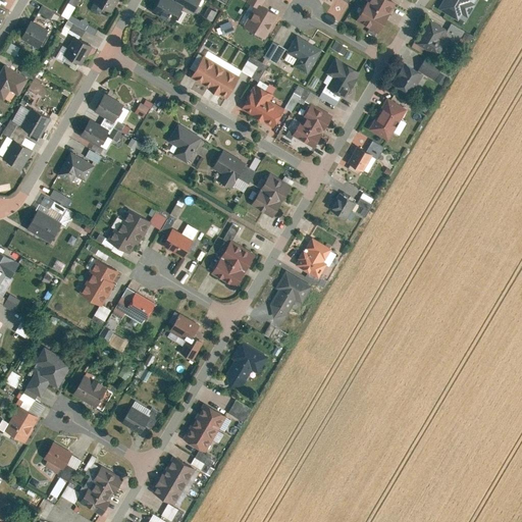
[(67,0),(61,15),(69,18),(76,0),(67,0)]
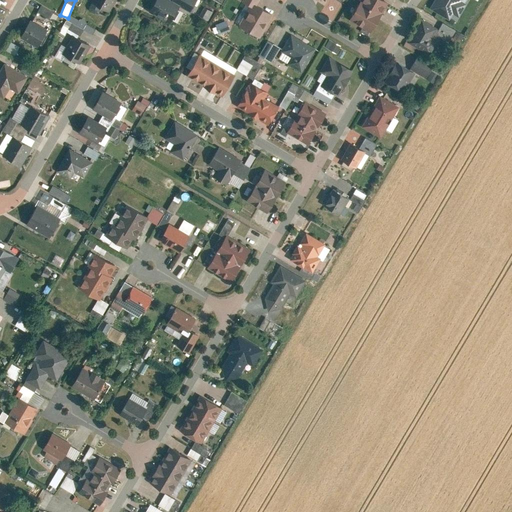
[(93,0),(110,9),(115,0),(93,0)]
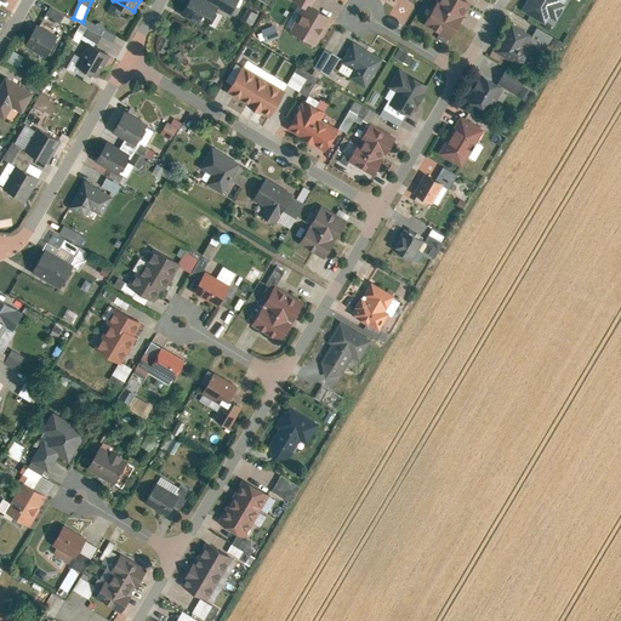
[(208,0),(189,0),(182,13),(206,28),(220,6),(208,0)]
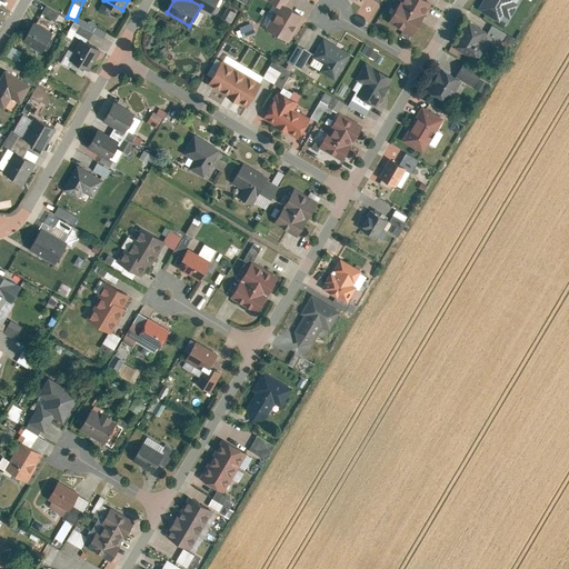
[(193,0),(212,10),(218,0),(193,0)]
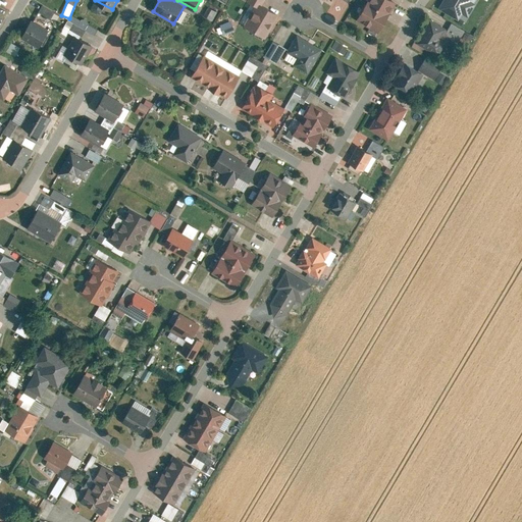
[(353,4),(346,0),(337,0),(330,14),(344,22),(353,4)]
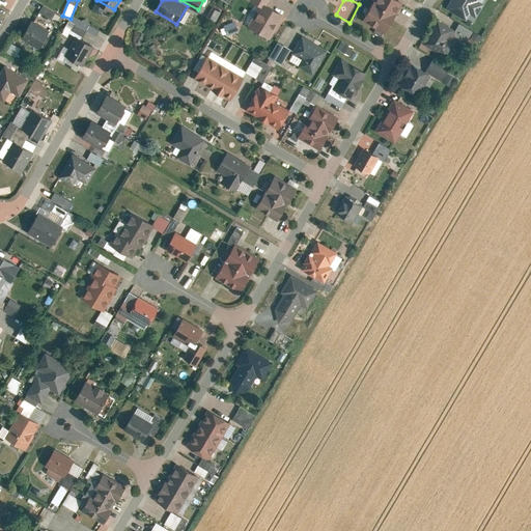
[(400,0),(374,0),(364,20),(386,31),(401,1),(400,0)]
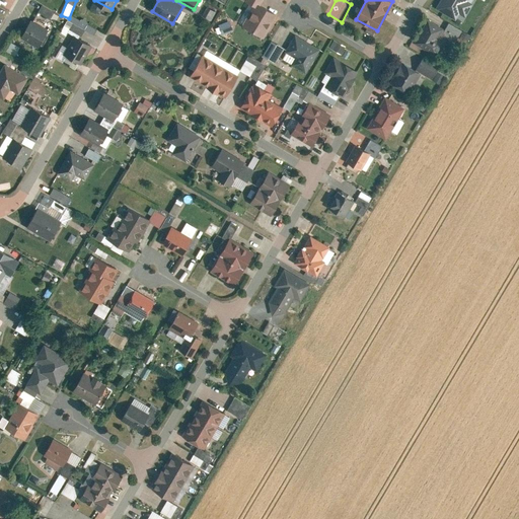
[(466,0),(440,0),(436,9),(456,19),(466,0)]
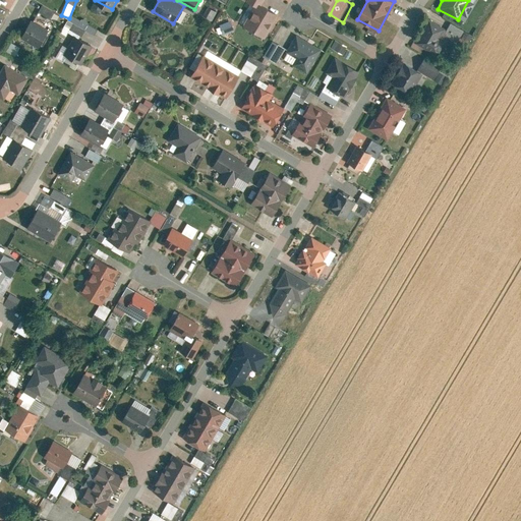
[(38,10),(50,17),(54,11),(42,3),(38,10)]
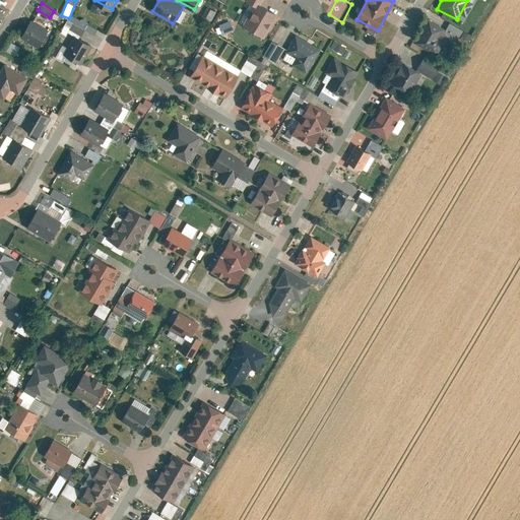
[(264,38),(277,13),(259,3),(257,7),(246,26),(264,38)]
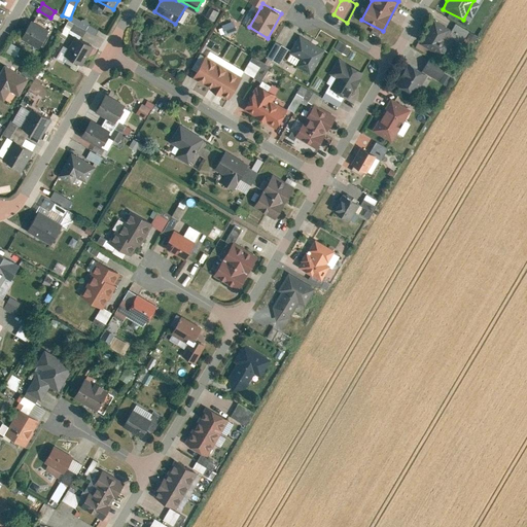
[(213,21),(218,12),(212,8),(207,16),(213,21)]
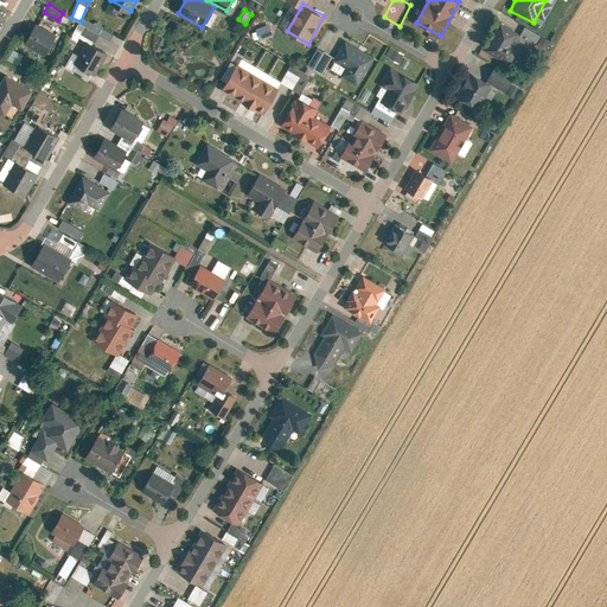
[(109,39),(113,33),(85,18),(83,21),(80,19),(69,39),(74,42),(80,32),(94,40),(97,33),(109,39)]
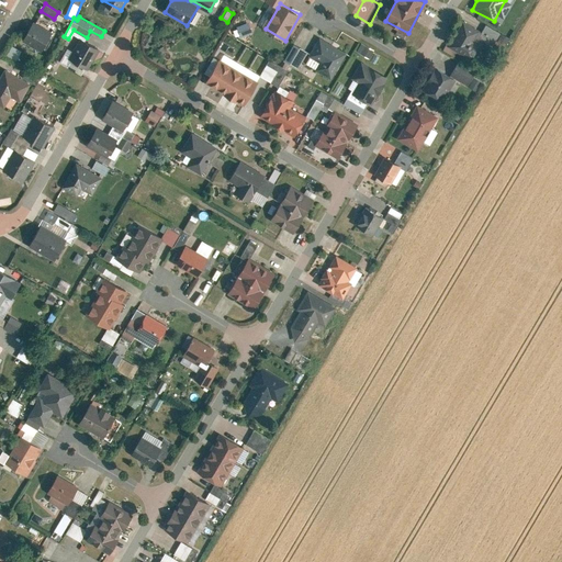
[(481,45),(472,40),(479,27),(463,20),(450,44),(474,57),(481,45)]
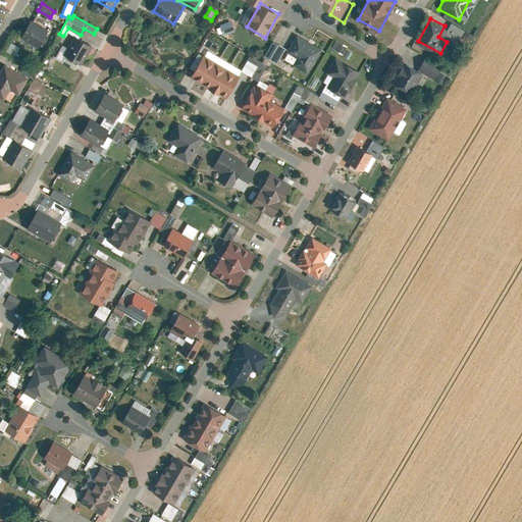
[(237,30),(232,19),(220,23),(223,34),(237,30)]
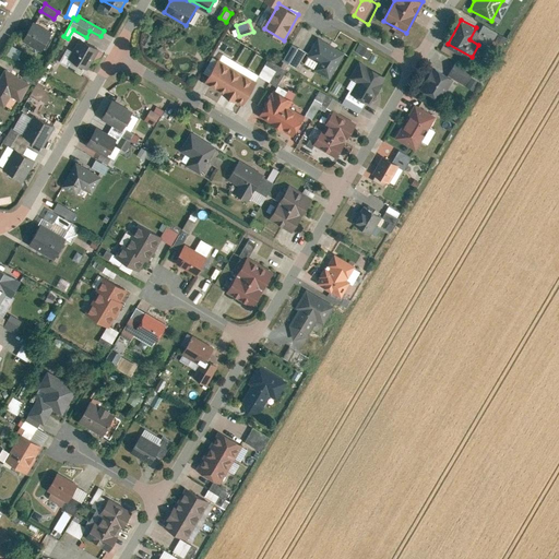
[(44,49),(52,33),(33,22),(24,38),(44,49)]
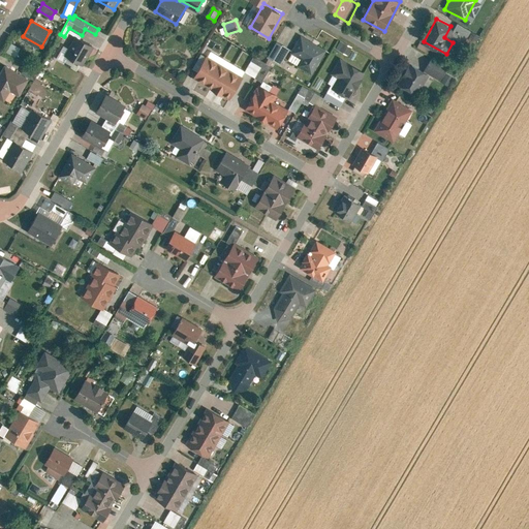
[(76,34),(66,54),(84,63),(94,43),(76,34)]
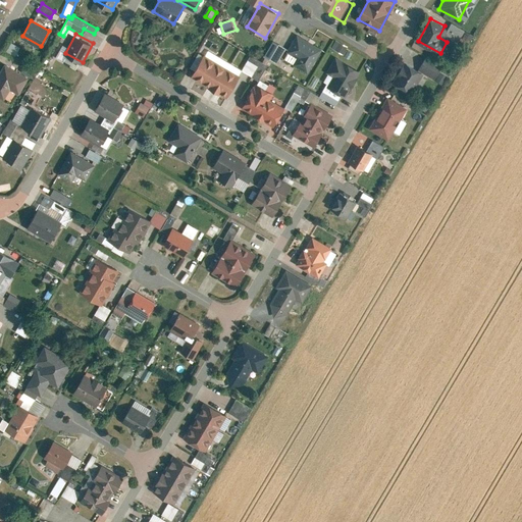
[(308,72),(322,50),(298,35),(289,50),(299,56),(294,63),(308,72)]
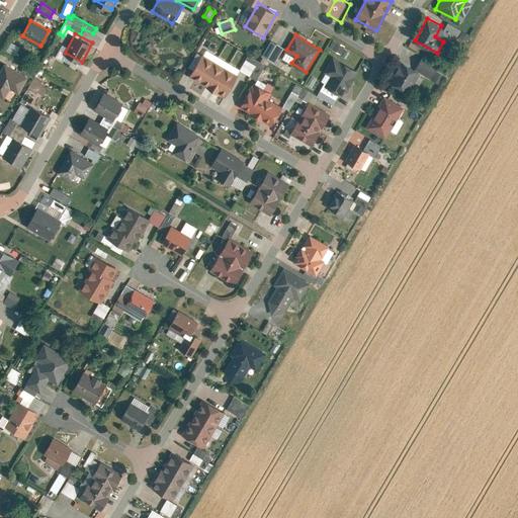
[(268,57),(274,42),(270,39),(263,54),(268,57)]
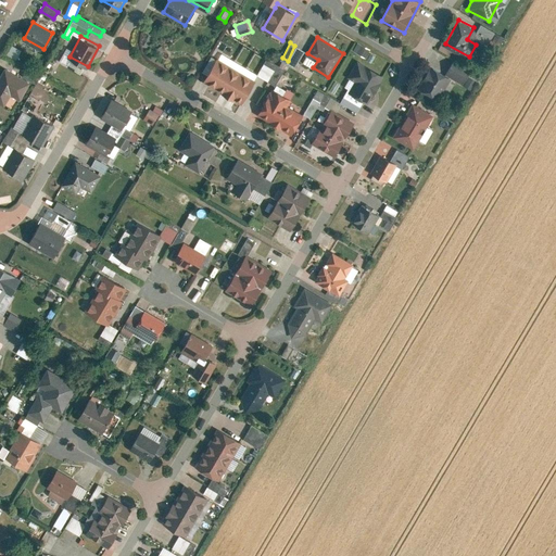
[(352,50),(365,58),(369,49),(357,42),(352,50)]
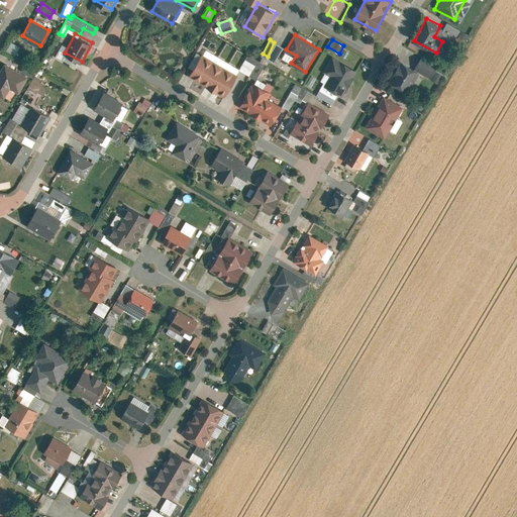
[(275,43),(267,58),(275,62),(283,47),(275,43)]
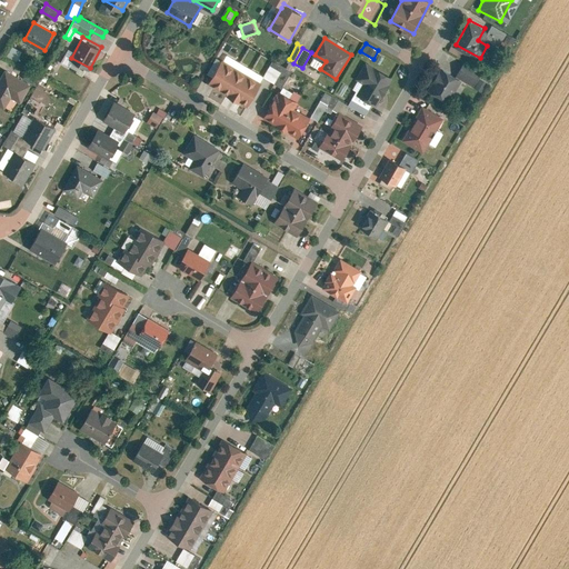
[(209,83),(248,106),(262,81),(223,59),(209,83)]
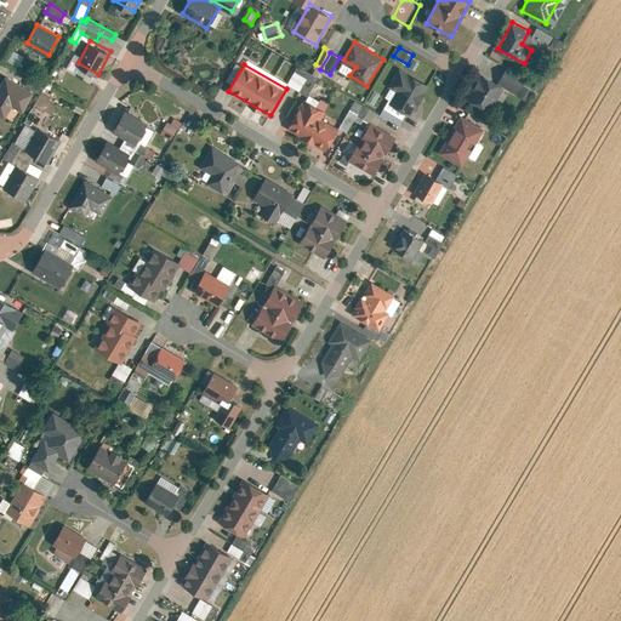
[(306,78),(298,91),(307,96),(317,78),(296,66),(294,70),(306,78)]
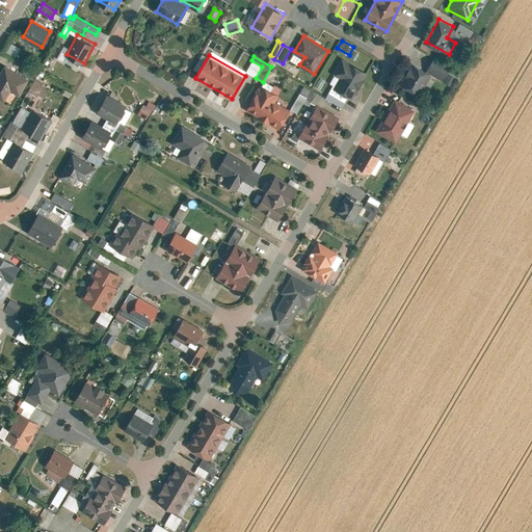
[(353,98),(368,72),(342,57),(334,73),(340,77),(335,87),(353,98)]
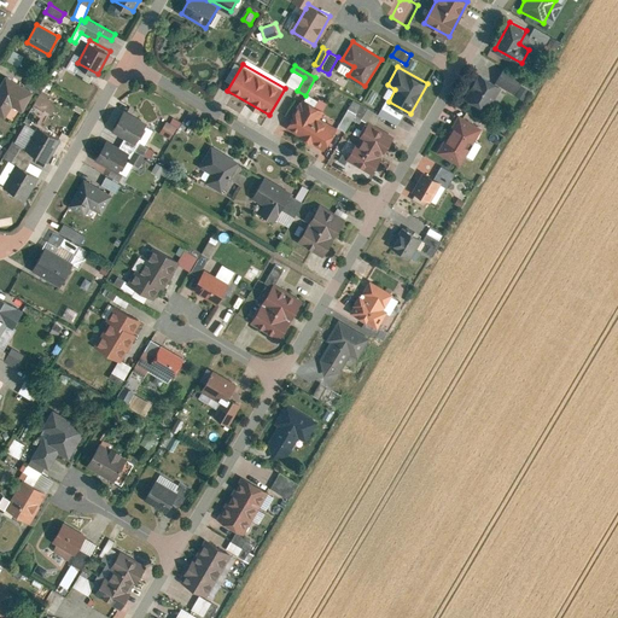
[(505,66),(497,80),(517,91),(524,76),(505,66)]
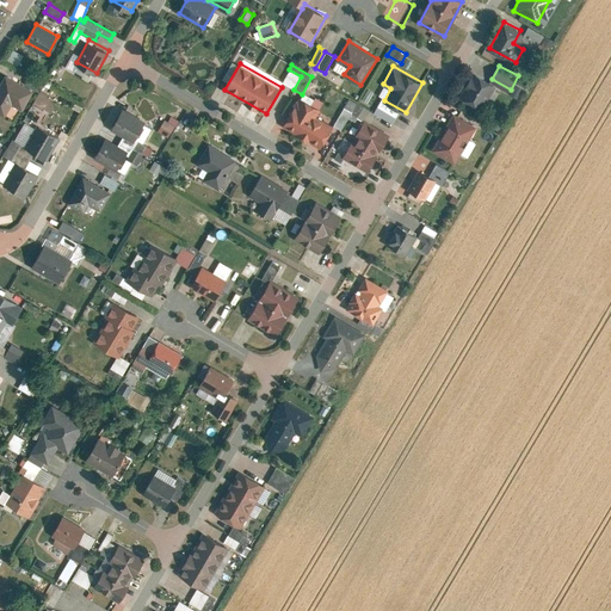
[(281,82),(292,88),(300,76),(288,69),(281,82)]
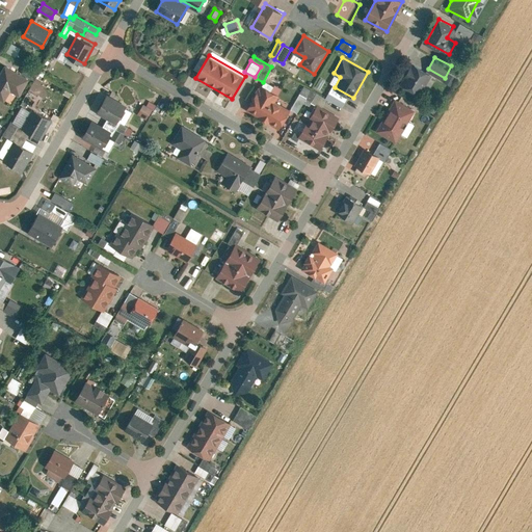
[(401,82),(420,92),(430,74),(411,63),(401,82)]
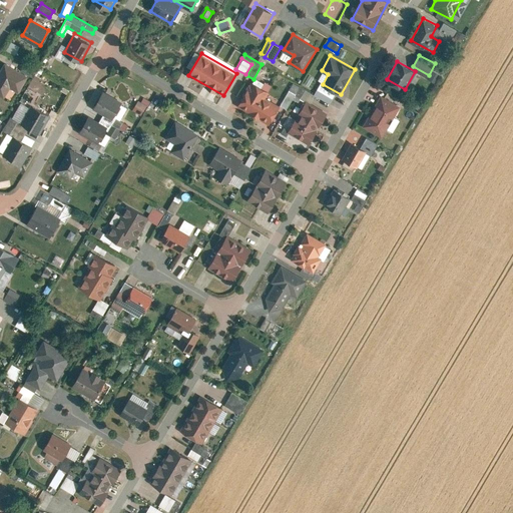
[(28,76),(5,63),(0,71),(0,93),(10,99),(15,89),(19,92),(28,76)]
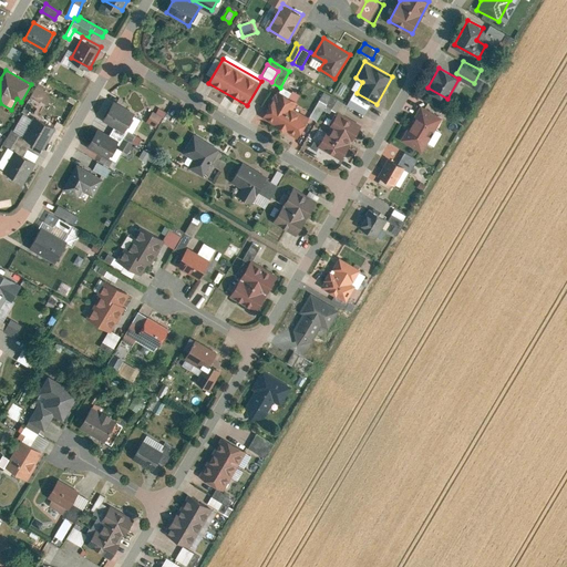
[(298,100),(280,90),(264,117),(297,136),(309,116),(294,109),(298,100)]
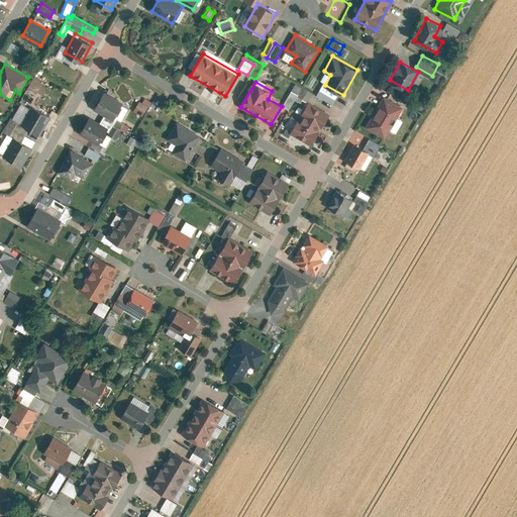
[(104,89),(95,103),(116,117),(125,103),(104,89)]
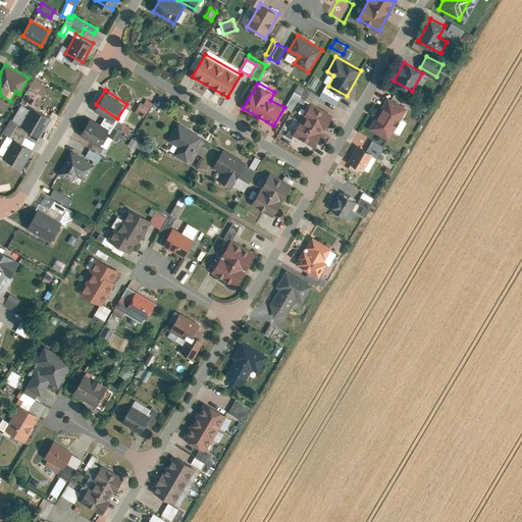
[(386,98),(370,128),(389,139),(406,108),(386,98)]
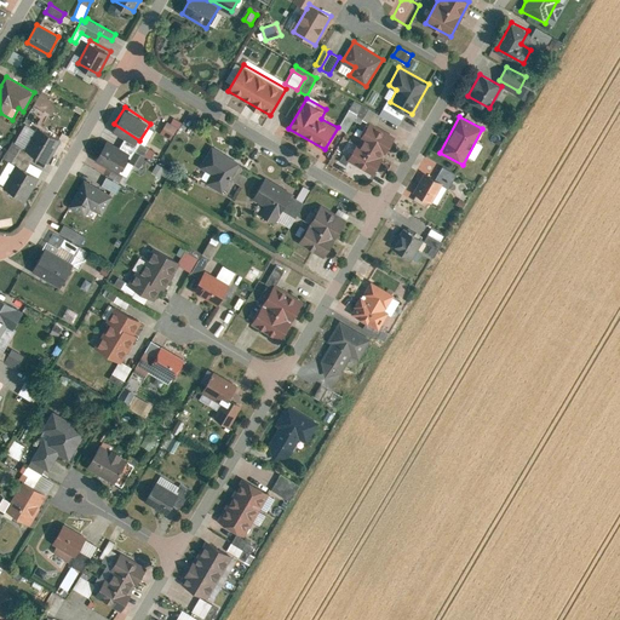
[(178,127),(167,121),(161,131),(172,137),(178,127)]
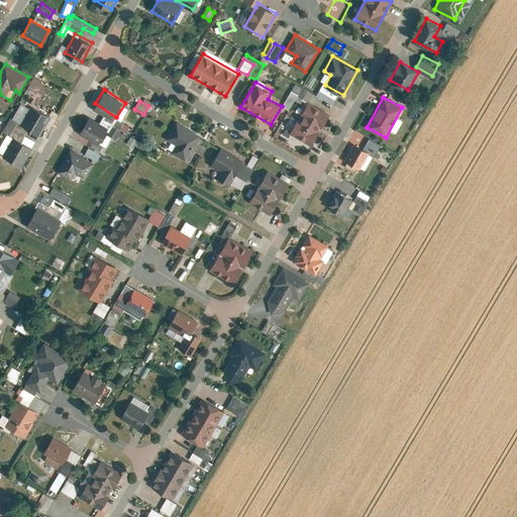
[(291,132),(311,144),(329,114),(309,102),(291,132)]
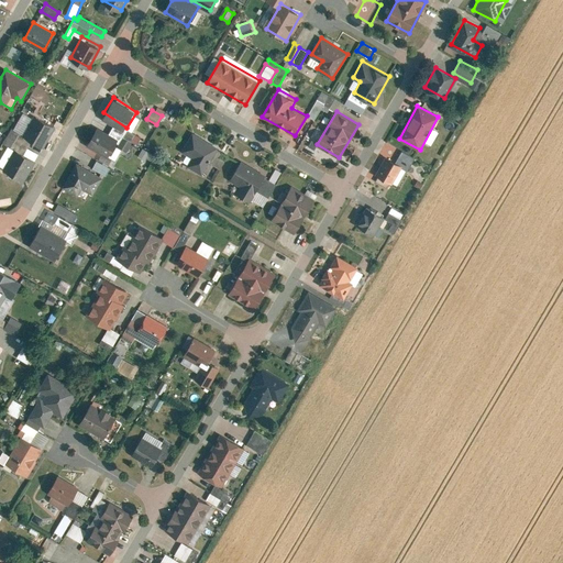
[(34,114),(23,133),(45,145),(55,125),(34,114)]
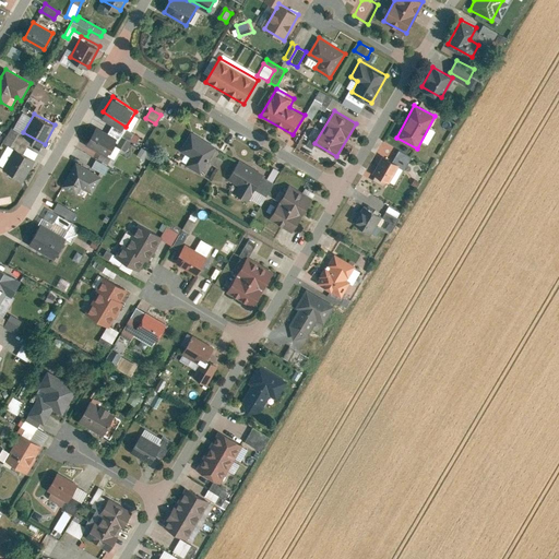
[(98,126),(88,140),(109,153),(119,139),(98,126)]
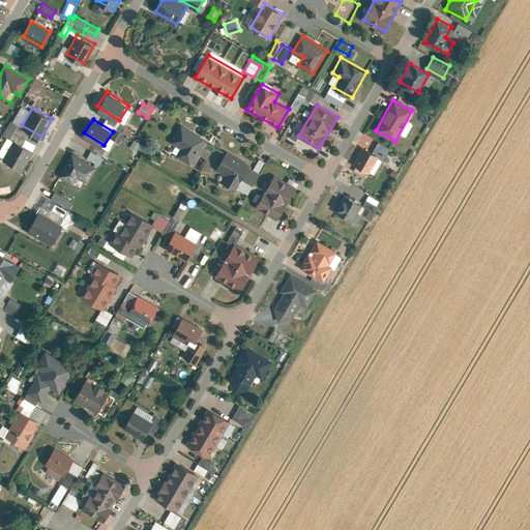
[(172,141),(181,147),(177,155),(190,163),(205,139),(182,124),(172,141)]
